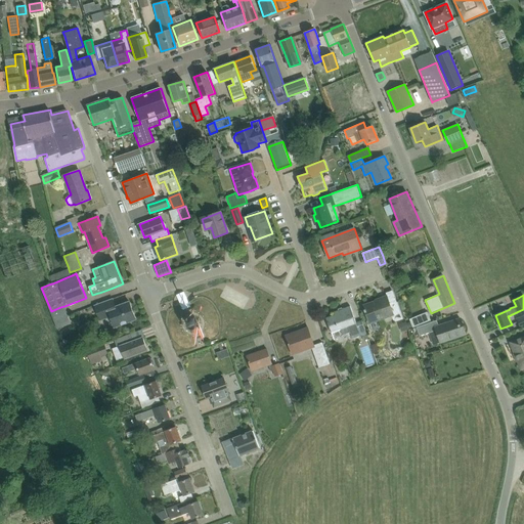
[(388,297),(363,306),(365,310),(364,310),(369,323),(391,315),(394,321),(403,318),(397,301),(390,304),(388,297)]
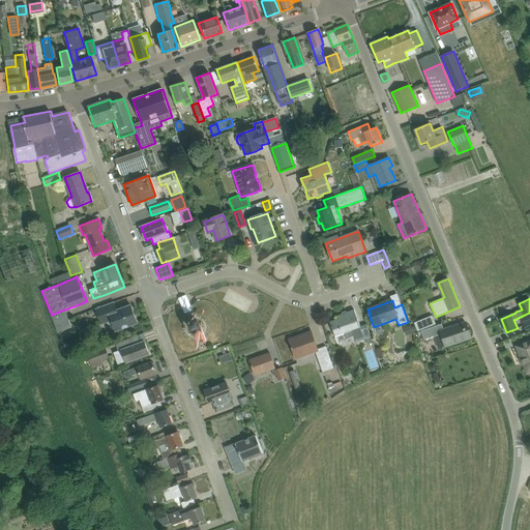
[(138,323),(130,305),(117,311),(114,302),(96,310),(101,324),(112,320),(116,331),(138,323)]
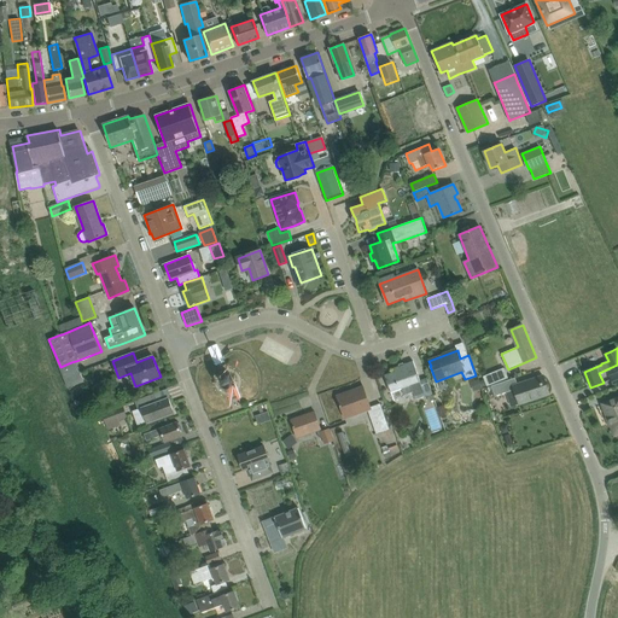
[(427,378),(420,380),(413,361),(394,368),(395,371),(385,375),(391,392),(402,389),(404,395),(413,392),(417,400),(427,395),(430,401),(435,400),(427,378)]
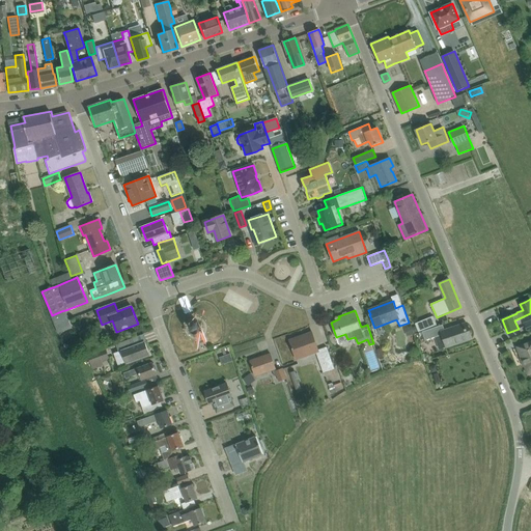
[(416,326),(412,328),(414,333),(437,324),(434,315),(415,323),(416,326)]
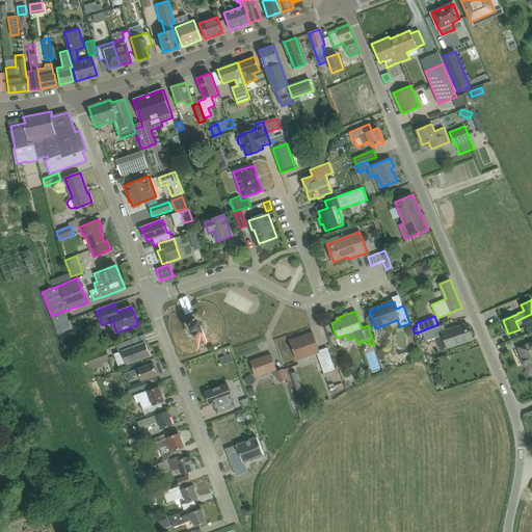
[(69,320),(65,321),(55,325),(58,334),(73,328),(69,320)]
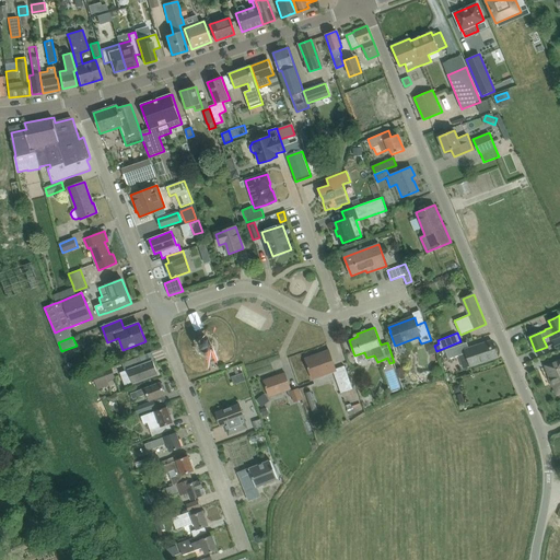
[(212,342),(211,341),(209,340),(207,339),(206,340),(205,340),(203,340),(201,342),(201,343),(200,346),(200,347),(201,349),(202,351),(205,352),(207,352),(210,352),(211,351),(212,349),(213,348),(213,346),(213,343),(212,342)]
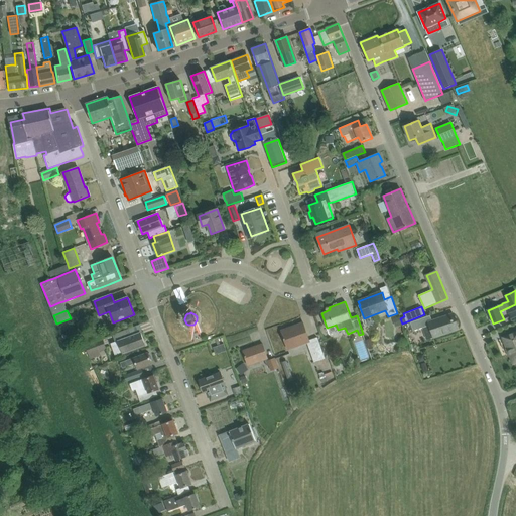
[(430,315),(421,318),(410,323),(413,331),(428,326),(433,338),(459,329),(459,328),(454,313),(432,320),(430,315)]
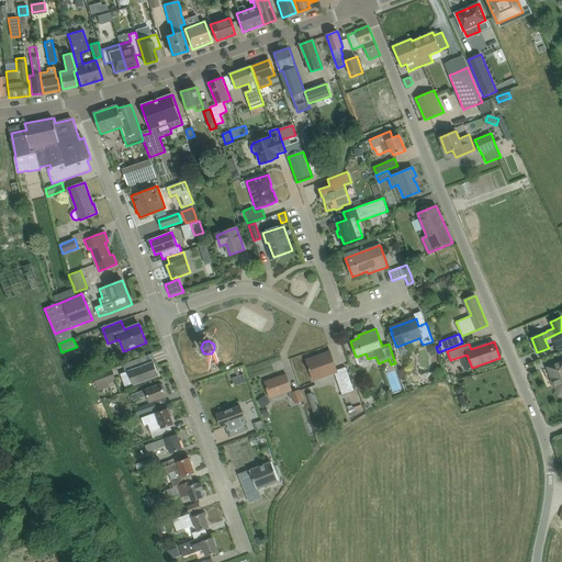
[(337,370),(335,363),(330,351),(306,360),(314,381),(335,373),(343,394),(353,391),(346,367),(337,370)]
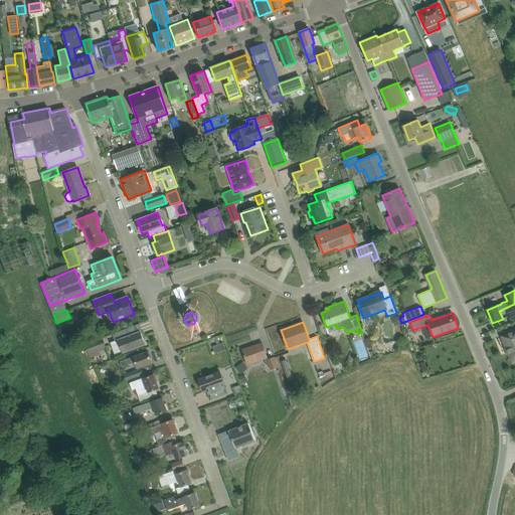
[(116,355),(122,352),(145,344),(141,332),(131,336),(128,328),(113,334),(116,342),(111,344),(116,355)]
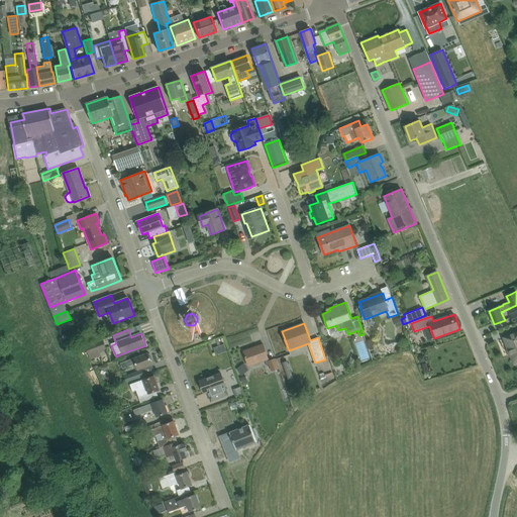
[(516,332),(504,337),(514,364),(516,363),(516,332)]
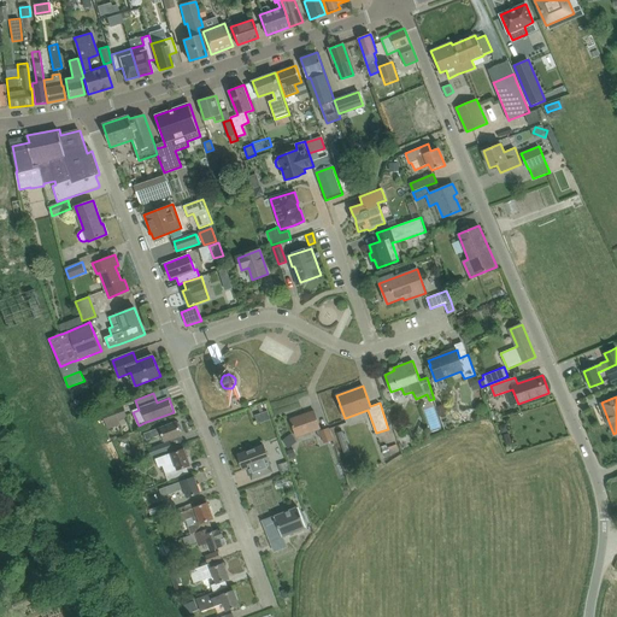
[(441,401),(432,404),(439,425),(447,422),(441,401)]
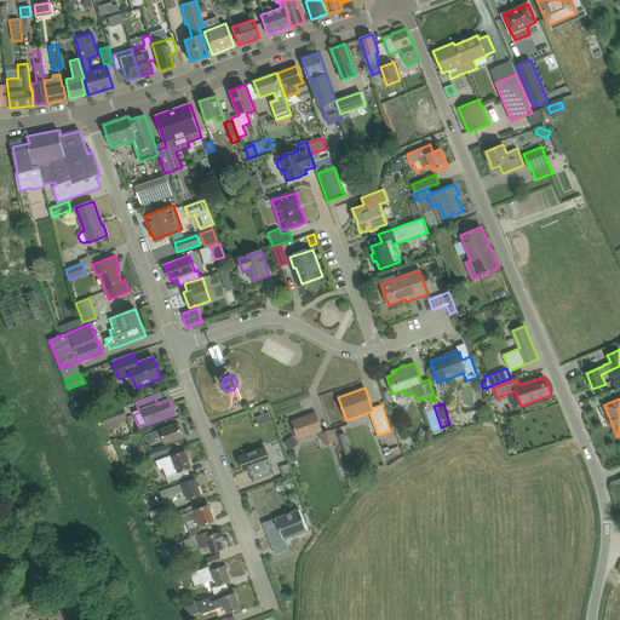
[(102,414),(107,426),(107,428),(128,419),(124,406),(102,414)]
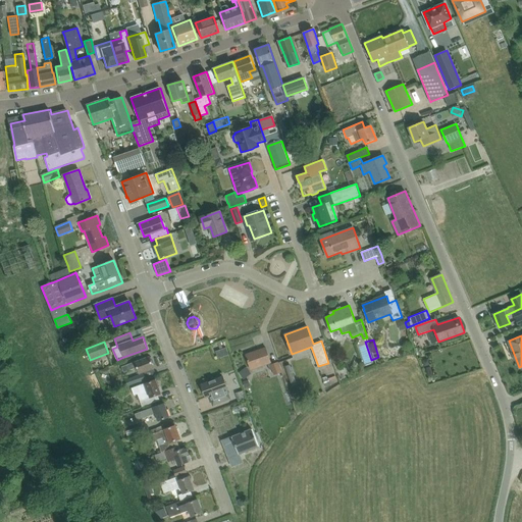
[(235,344),(221,348),(223,355),(237,351),(235,344)]
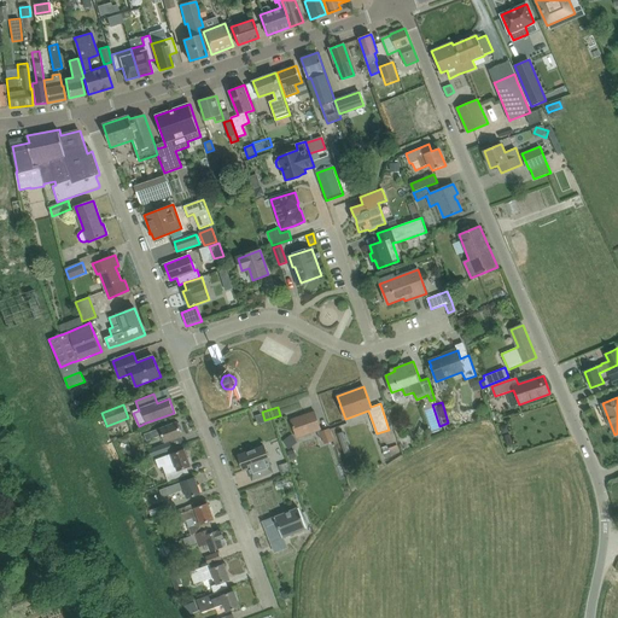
[(315,412),(299,417),(291,420),(298,438),(318,431),(319,437),(322,436),(325,444),(333,441),(328,429),(321,432),(321,430),(315,412)]
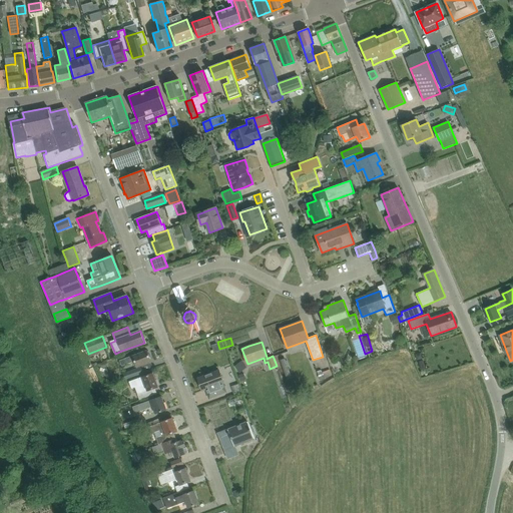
[(147,351),(120,361),(122,366),(134,361),(137,367),(151,362),(147,351)]
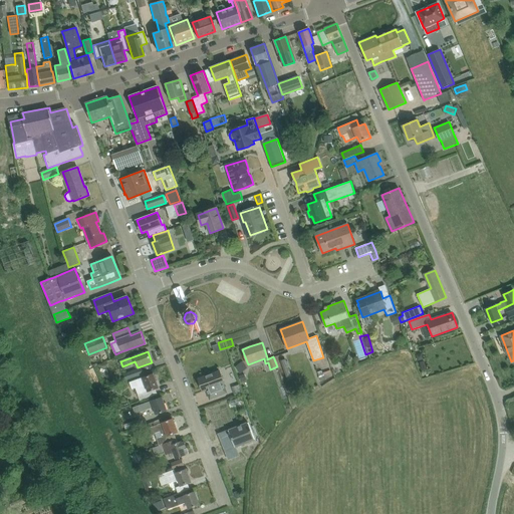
[(134,377),(145,373),(143,367),(132,371),(134,377)]
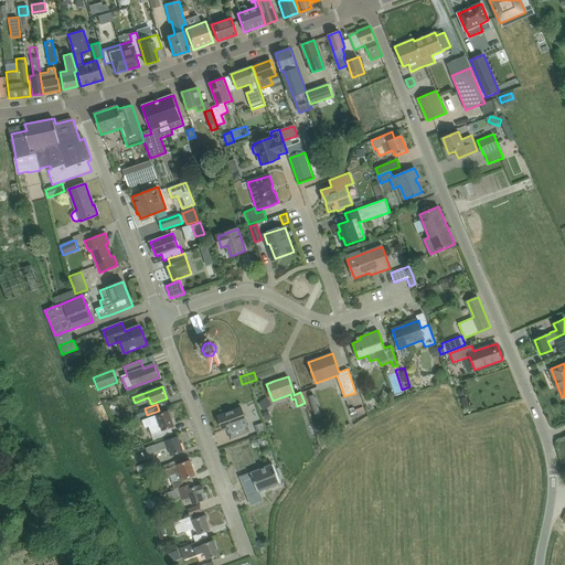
[(353,407),(349,409),(350,412),(352,419),(359,417),(358,416),(366,414),(363,406),(355,409),(354,409),(353,407)]
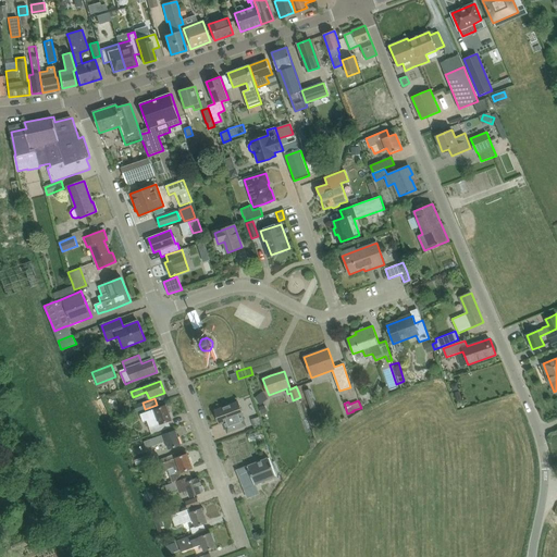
[(243,417),(243,416),(238,403),(215,410),(220,424),(226,422),(230,433),(246,426),(243,417)]
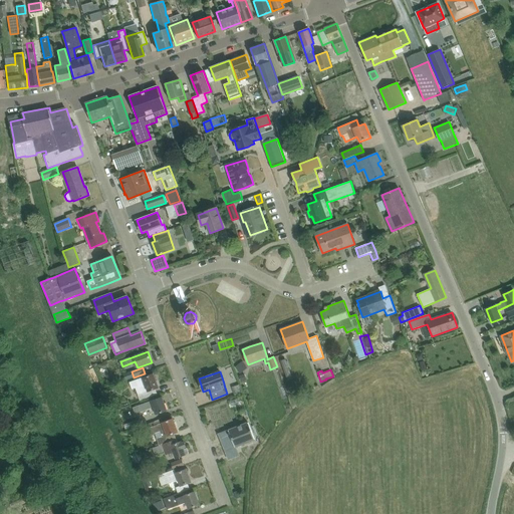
[(157,395),(155,389),(159,388),(154,373),(130,382),(133,389),(136,388),(141,401),(157,395)]
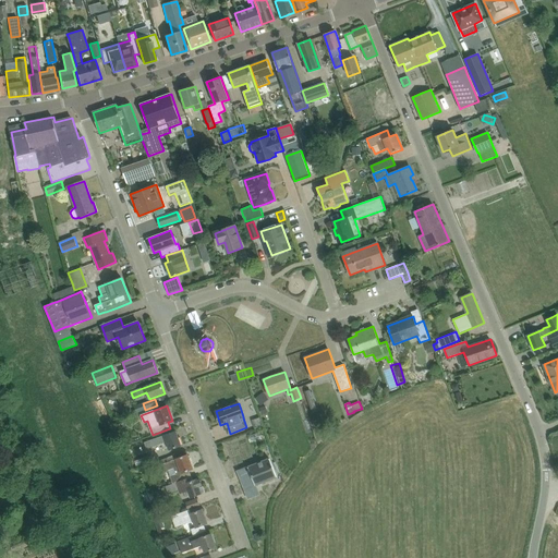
[(166,441),(169,450),(181,446),(177,431),(145,443),(147,448),(166,441)]
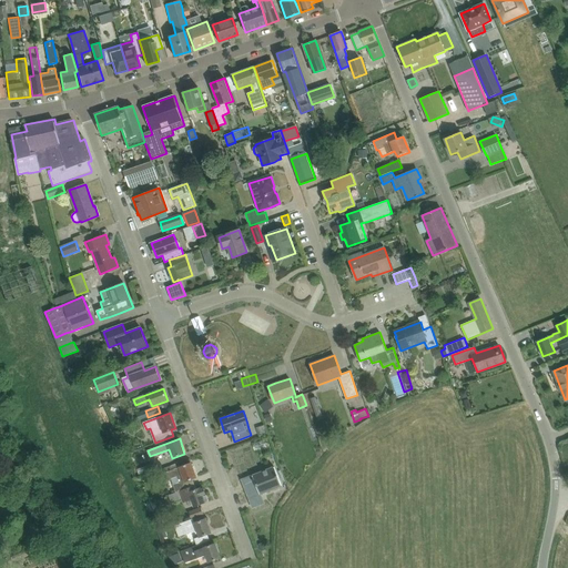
[(159,470),(155,464),(155,462),(137,469),(139,476),(144,474),(144,475),(152,473),(159,470)]
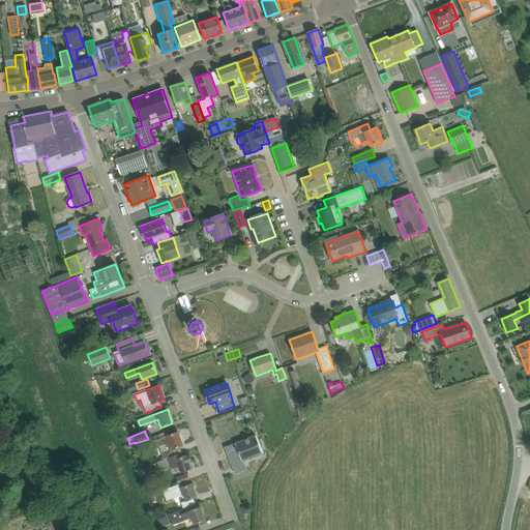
[(159,446),(162,452),(165,459),(181,452),(179,447),(183,446),(178,432),(154,441),(156,447),(159,446)]
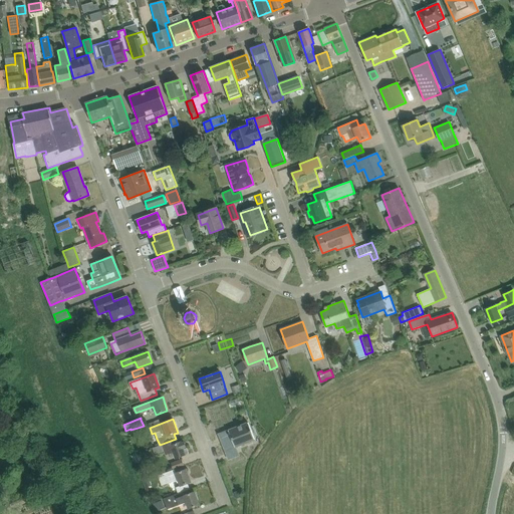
[(248,423),(219,435),(226,452),(236,448),(236,447),(255,440),(248,423)]
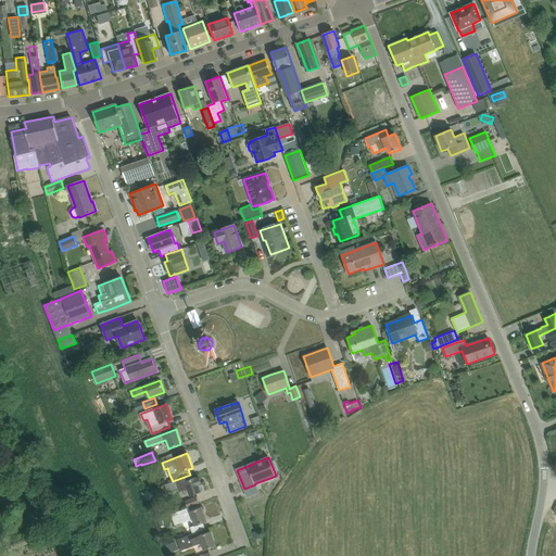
[(201,492),(199,484),(202,483),(200,477),(197,478),(191,479),(190,476),(165,484),(167,492),(177,489),(178,492),(184,490),(184,489),(185,489),(187,489),(189,495),(201,492)]
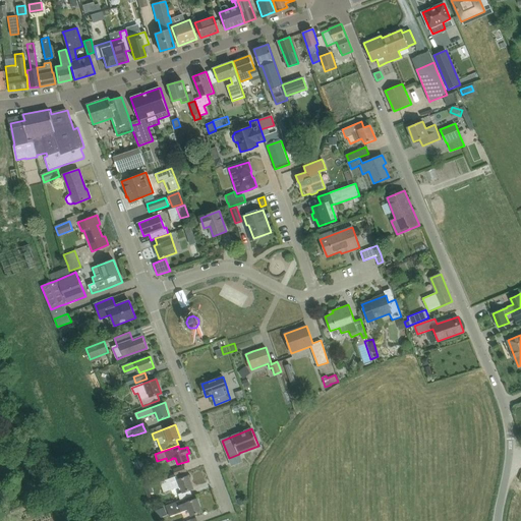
[(174,470),(176,476),(177,475),(177,476),(186,472),(184,466),(174,470)]
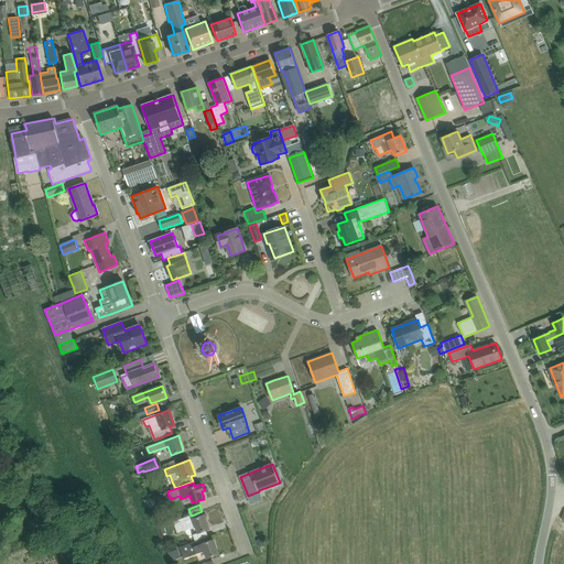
[(193,535),(195,541),(201,540),(208,537),(206,531),(209,529),(205,514),(193,519),(192,516),(192,514),(191,516),(174,522),(179,533),(196,527),(198,533),(193,535)]
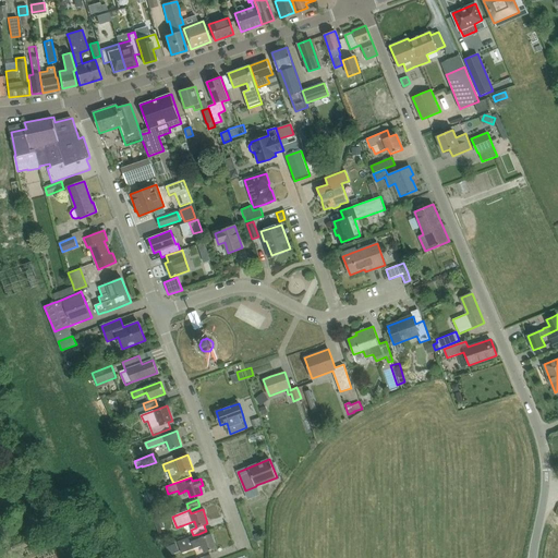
[(182,554),(203,546),(205,553),(217,548),(211,534),(199,538),(198,534),(193,535),(193,536),(178,542),(182,554)]
